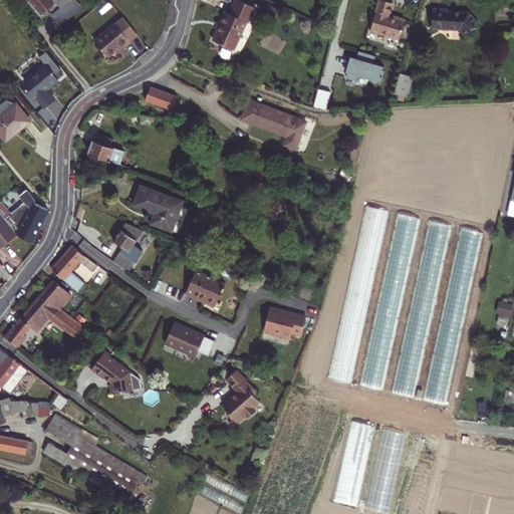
[(28,2),(42,18),(48,13),(45,9),(48,7),(51,11),(57,5),(59,7),(61,10),(72,0),(29,0),(30,0),(28,2)]
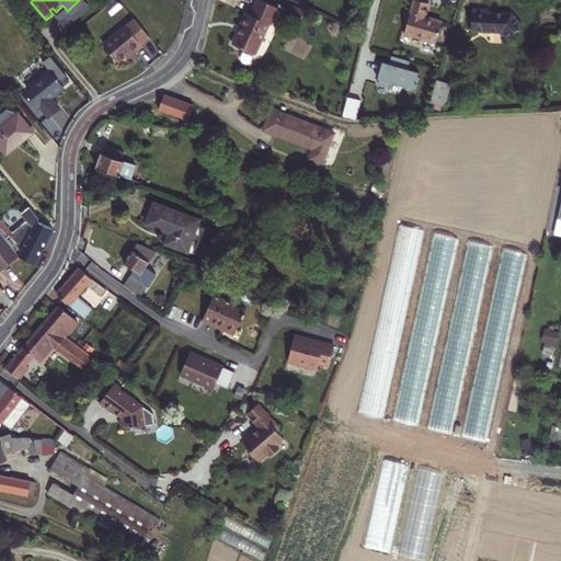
[(79,0),(67,11),(65,8),(55,18),(65,29),(90,8),(82,0),(79,0)]
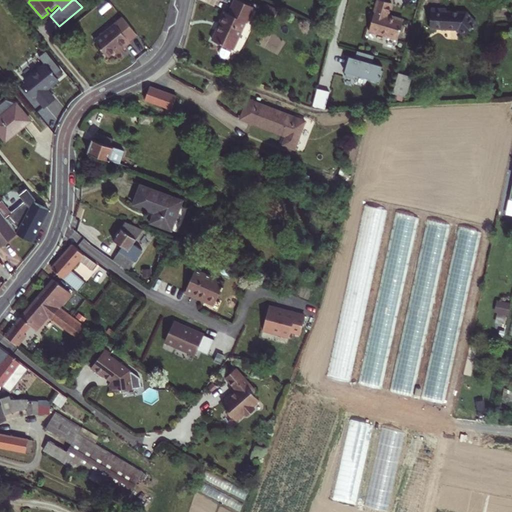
[(253,7),(238,0),(234,0),(229,13),(225,12),(212,40),(223,45),(219,52),(220,55),(221,57),(223,58),(226,58),(228,56),(232,49),(245,22),(246,23),(253,7)]
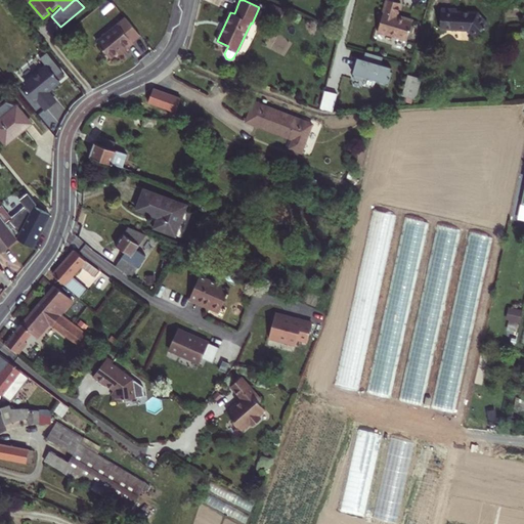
[(400,3),(390,0),(386,0),(378,32),(406,40),(412,20),(397,15),(400,3)]
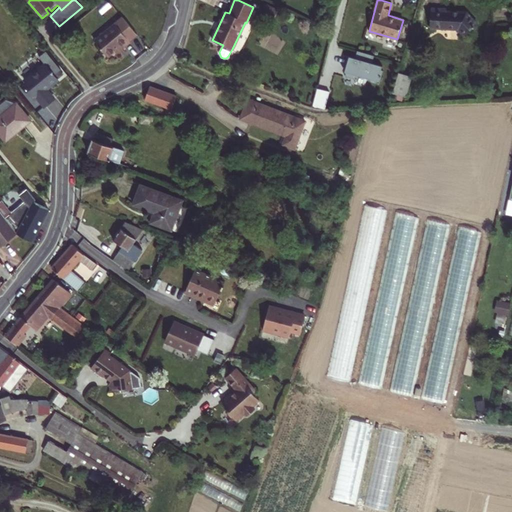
[(466,13),(446,12),(446,9),(431,8),(430,28),(458,29),(464,36),(477,24),(466,13)]
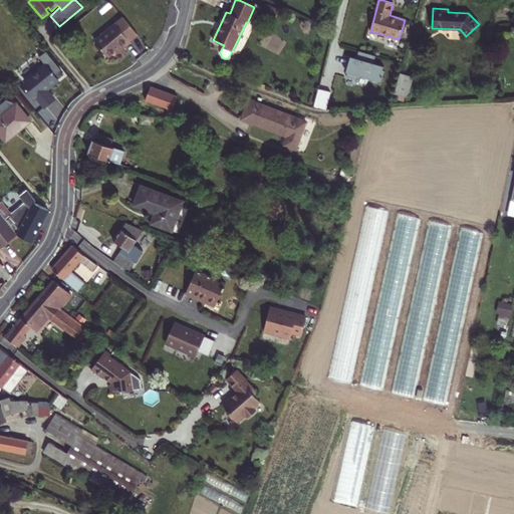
[(130,41),(138,34),(123,17),(95,40),(108,56),(115,51),(122,44),(125,47),(131,42),(130,41)]
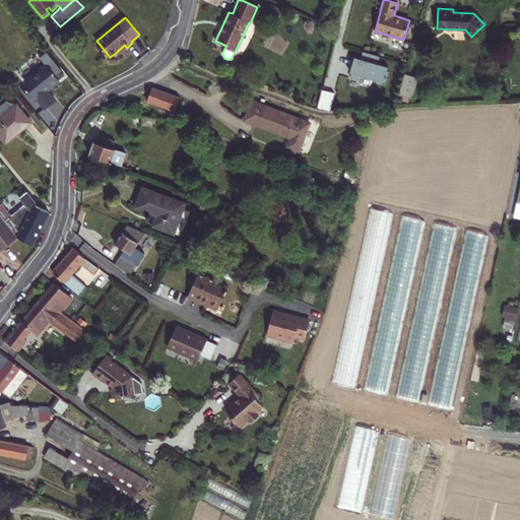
[(64,25),(67,29),(73,24),(70,20),(64,25)]
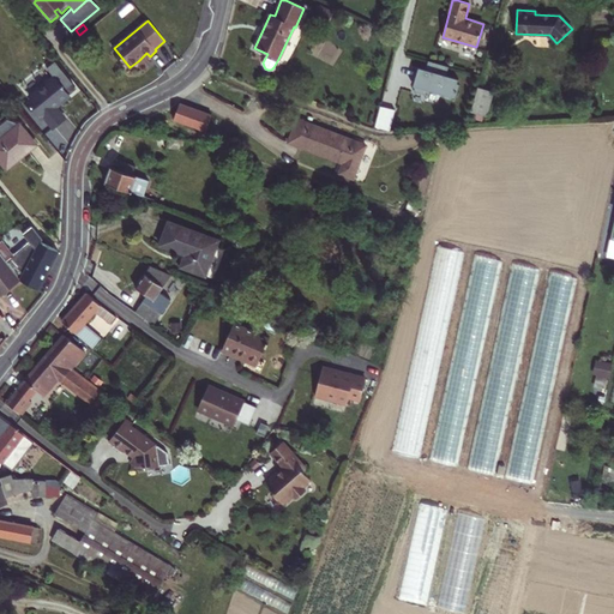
[(146,53),(138,61),(140,64),(150,56),(146,53)]
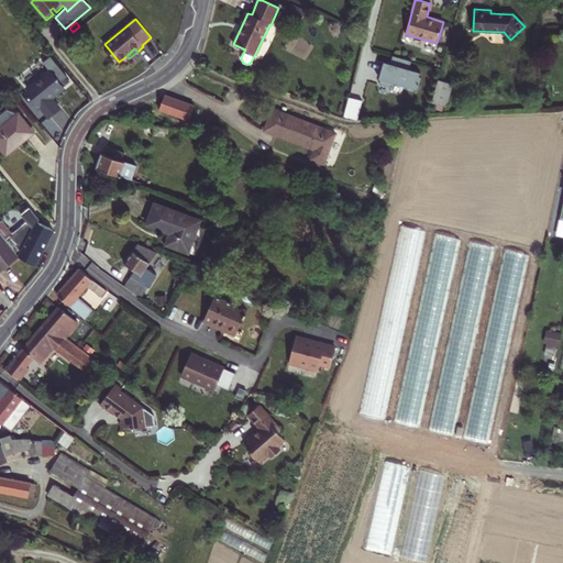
[(412,67),(415,59),(396,54),(394,62),(387,61),(382,83),(395,86),(396,81),(421,88),(426,70),(412,67)]
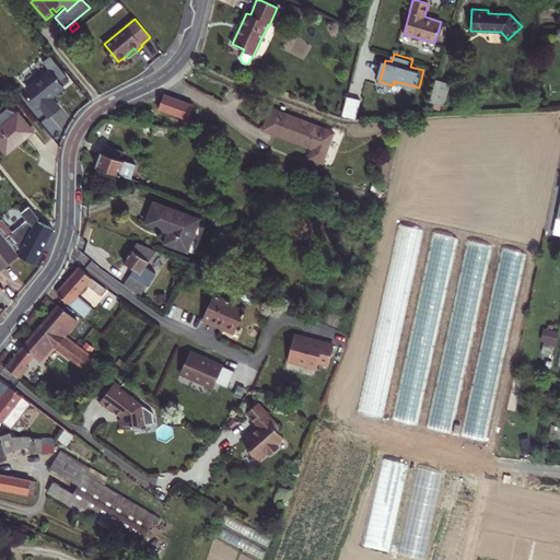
[(49,97),(62,86),(49,70),(27,89),(49,116),(58,108),(49,97)]
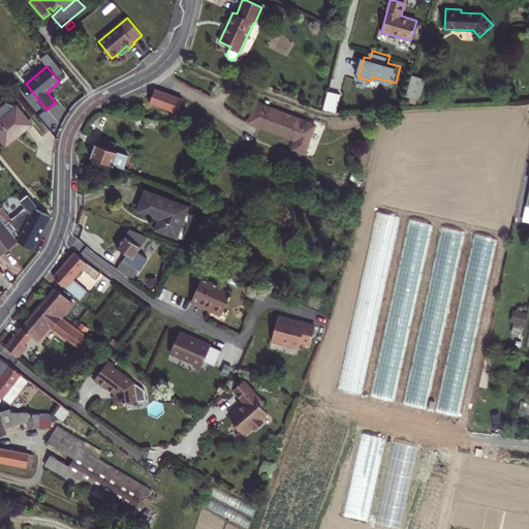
[(425,79),(411,75),(405,97),(418,100),(425,79)]
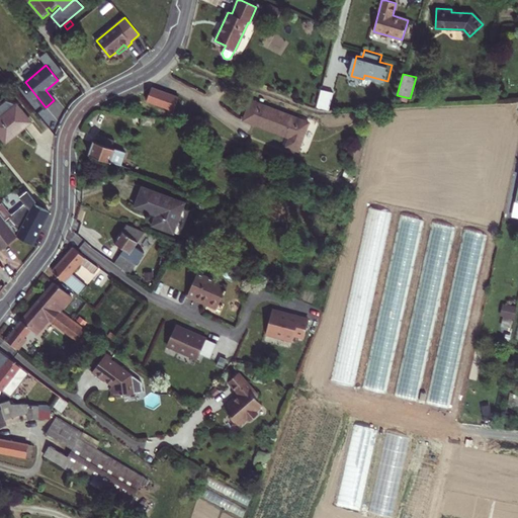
[(161,91),(152,87),(147,101),(156,104),(161,91)]
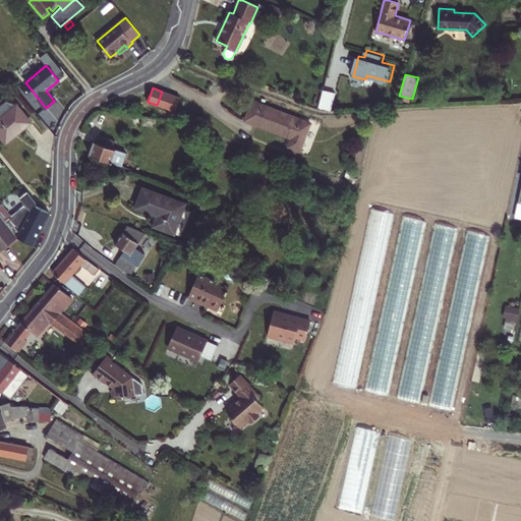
[(335,94),(323,91),(319,107),(331,110),(335,94)]
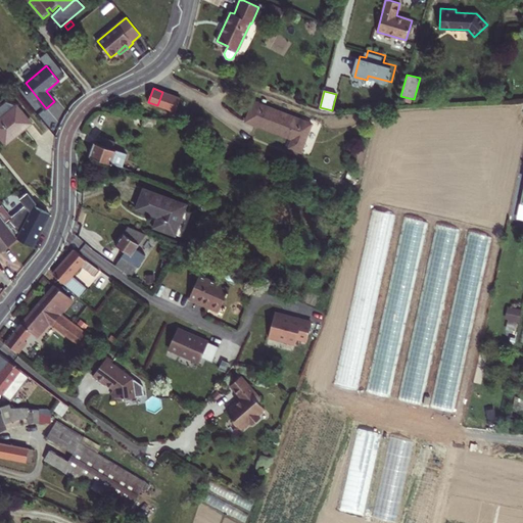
[(181,98),(162,92),(157,105),(176,111),(181,98)]
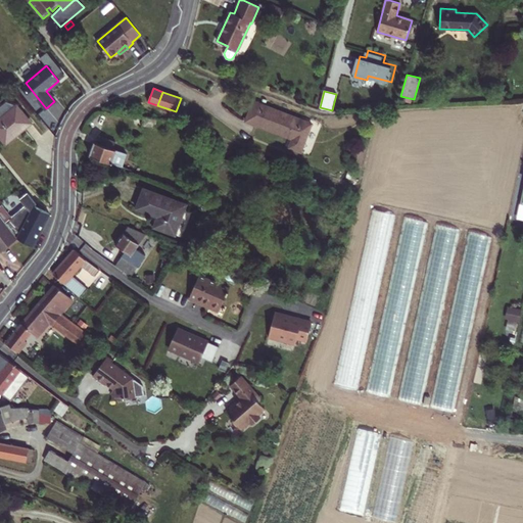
[(319,127),(253,101),(246,122),(292,139),(292,140),(303,144),(304,142),(307,135),(315,137),(319,127)]
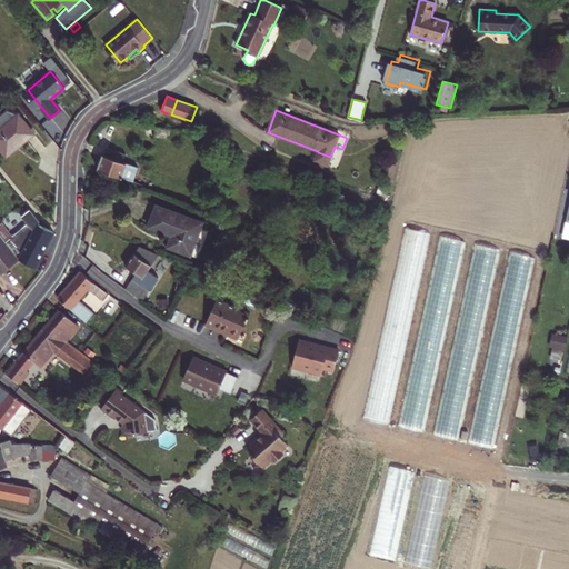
[(0,148),(7,156),(33,133),(18,115),(6,111),(0,115),(0,148)]
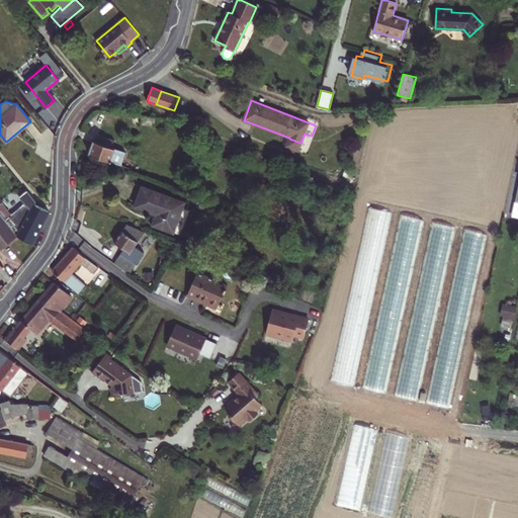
[(50,114),(64,108),(60,101),(47,107),(50,114)]
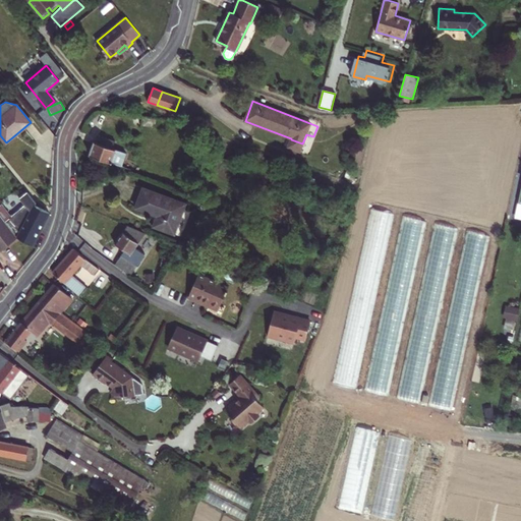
[(156,118),(142,117),(142,126),(155,127),(156,118)]
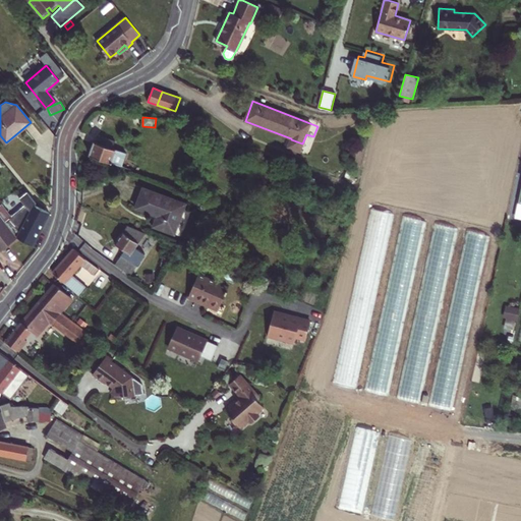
[(306,134),(303,141),(310,145),(313,136),(306,134)]
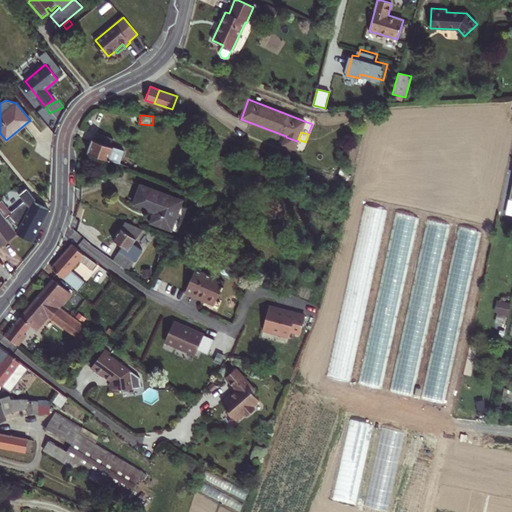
[(110,145),(112,141),(98,135),(96,140),(93,139),(88,152),(119,163),(124,150),(110,145)]
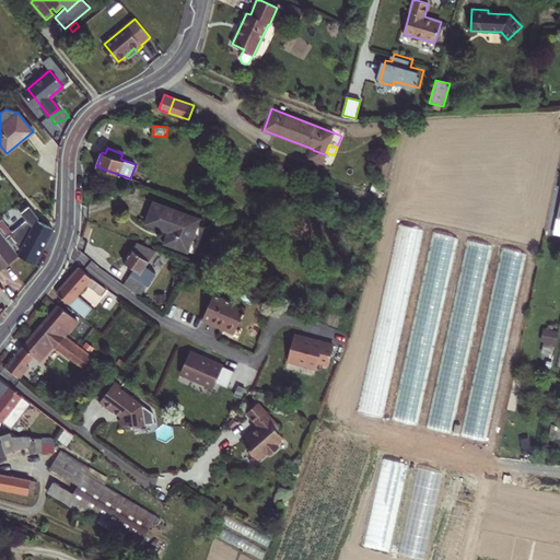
[(325,154),(313,150),(310,158),(322,163),(325,154)]
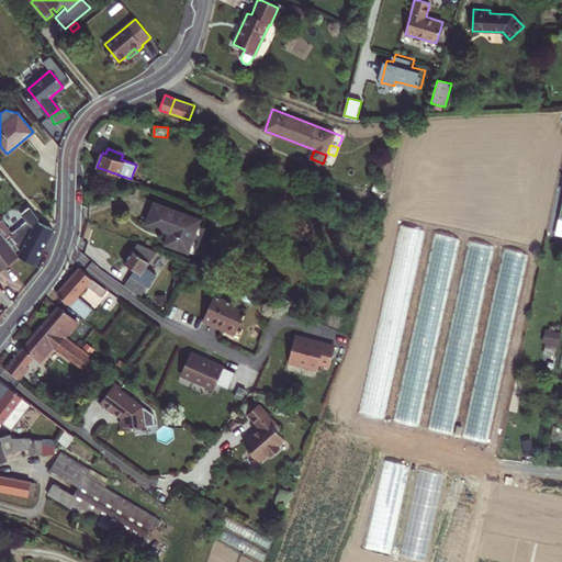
[(200,220),(155,203),(147,224),(164,231),(165,227),(171,229),(170,233),(166,245),(188,253),(200,220)]
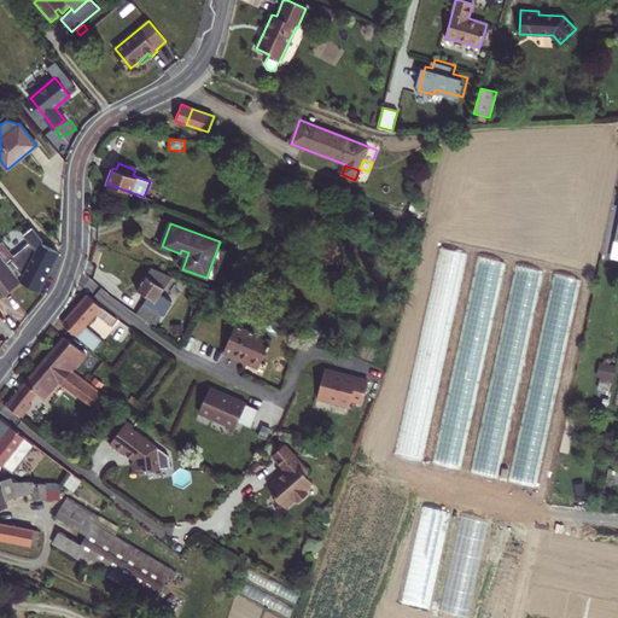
[(58,252),(41,244),(42,242),(42,240),(31,228),(23,235),(29,244),(11,258),(7,262),(22,281),(39,291),(58,252)]
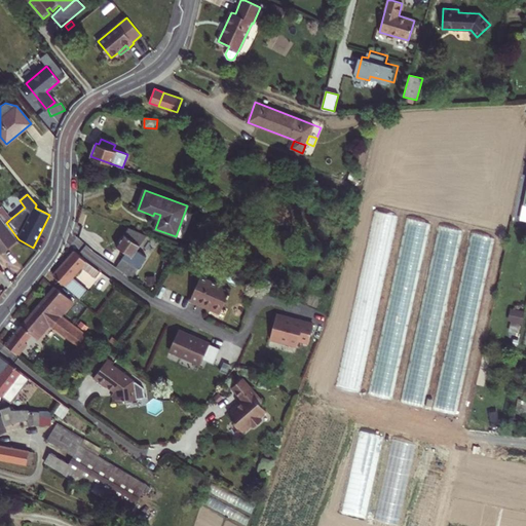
[(9,220),(0,207),(0,215),(6,223),(9,220)]
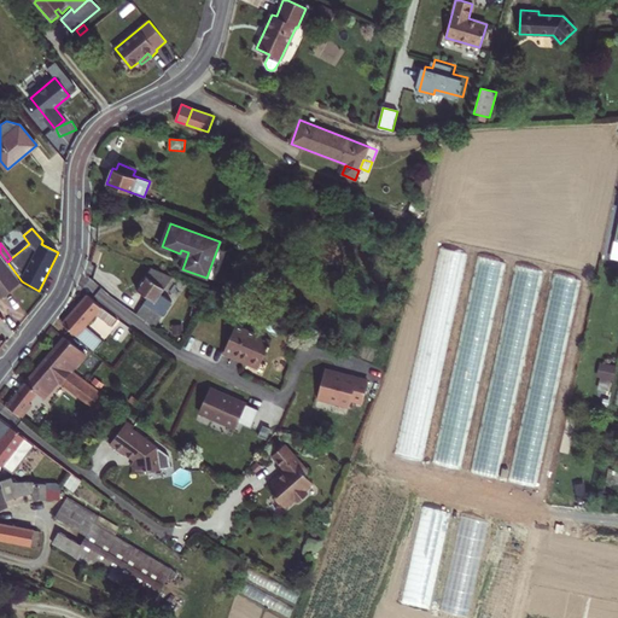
[(0,297),(22,281),(7,262),(0,252),(0,297)]
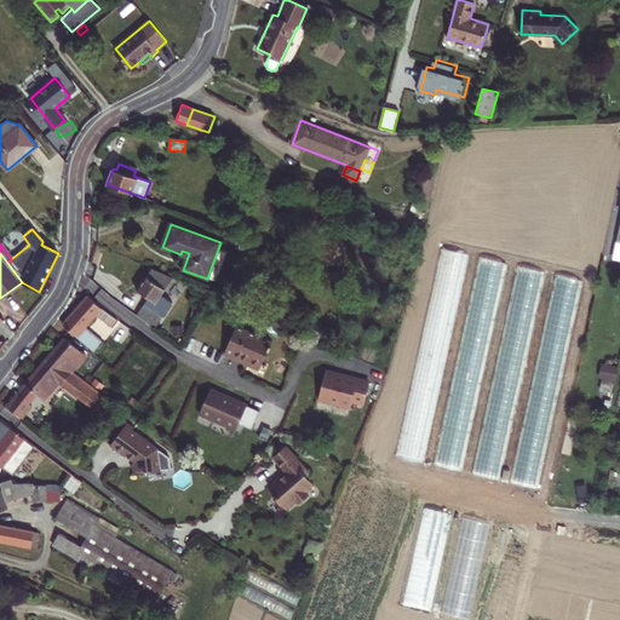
[(173,277),(151,268),(137,291),(148,298),(137,315),(155,328),(172,303),(161,294),(173,277)]
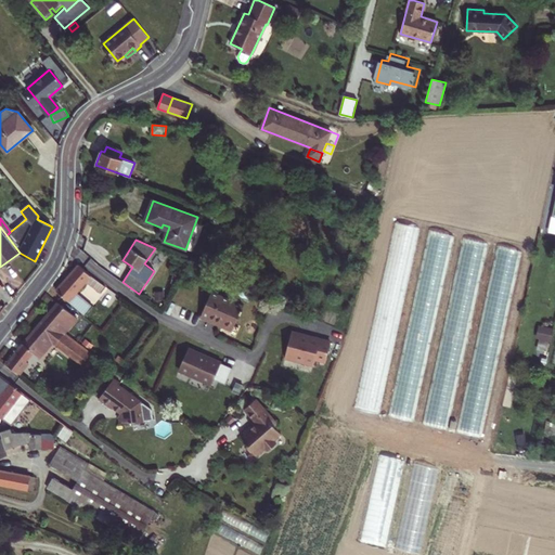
[(55,291),(68,301),(85,315),(92,307),(76,293),(86,282),(101,293),(105,287),(90,276),(78,265),(55,291)]
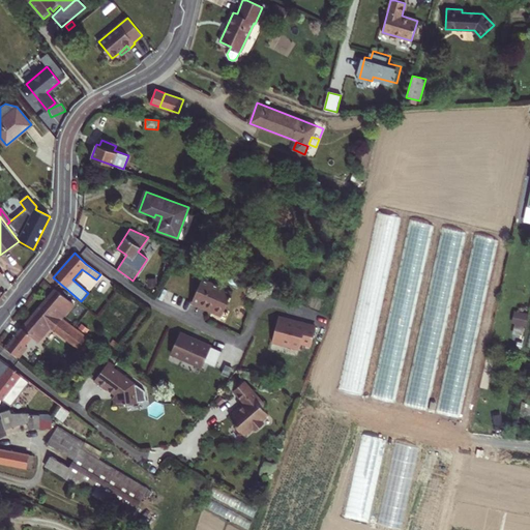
[(232,292),(202,278),(192,302),(200,306),(201,302),(223,313),(232,292)]
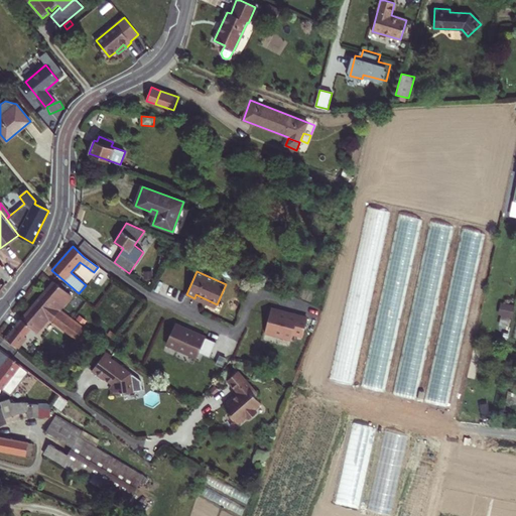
[(54,281),(21,319),(32,330),(36,333),(48,318),(51,319),(52,318),(77,338),(85,329),(73,319),(59,309),(72,295),(54,281)]
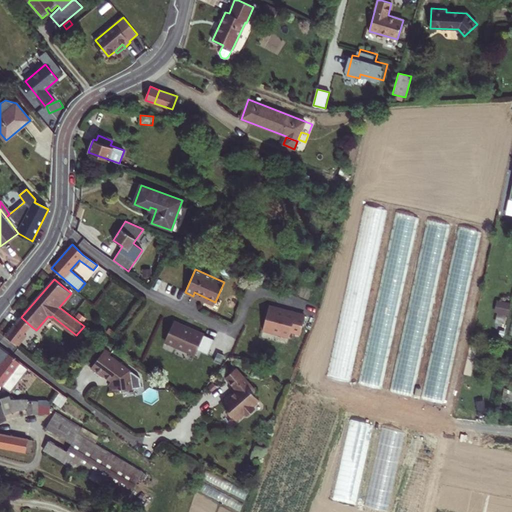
[(215,302),(194,292),(193,296),(214,305),(215,302)]
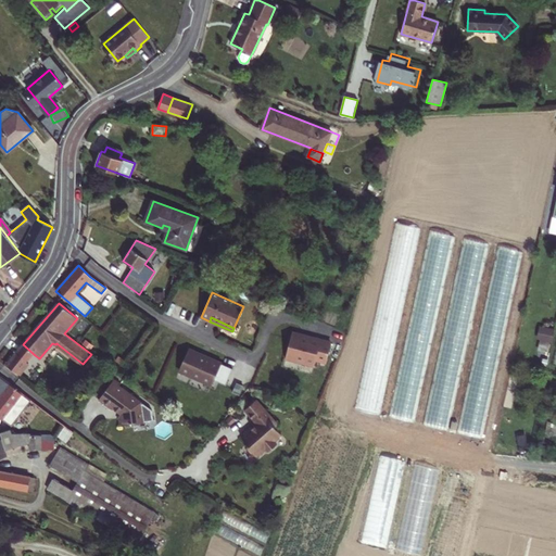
[(539,348),(552,350),(555,326),(542,325),(539,348)]
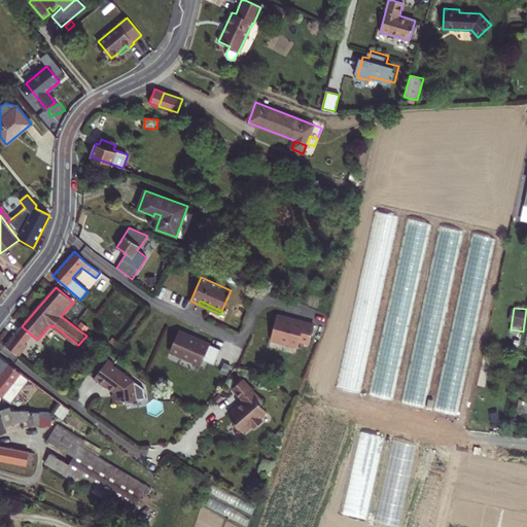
[(276,317),(271,340),(286,344),(286,342),(299,345),(300,341),(309,344),(314,325),(296,320),(296,322),(276,317)]
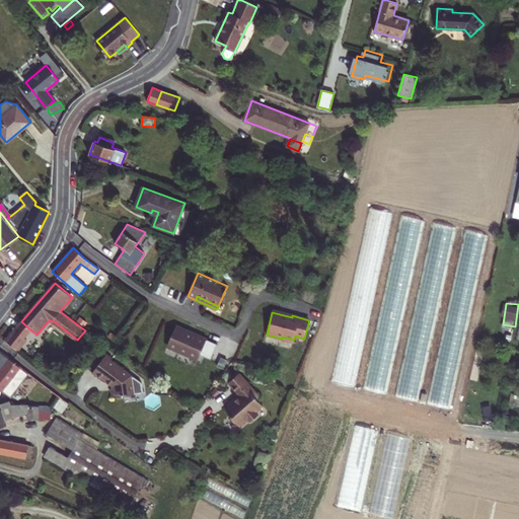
[(26,340),(32,331),(21,321),(15,329),(26,340)]
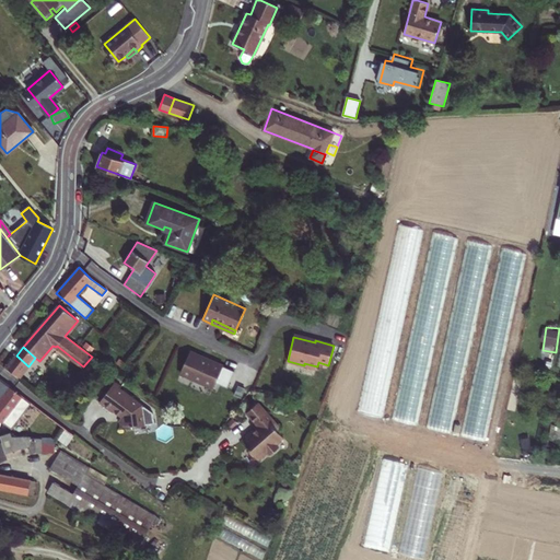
[(189,351),(179,373),(213,387),(216,382),(226,387),(234,371),(189,351)]
